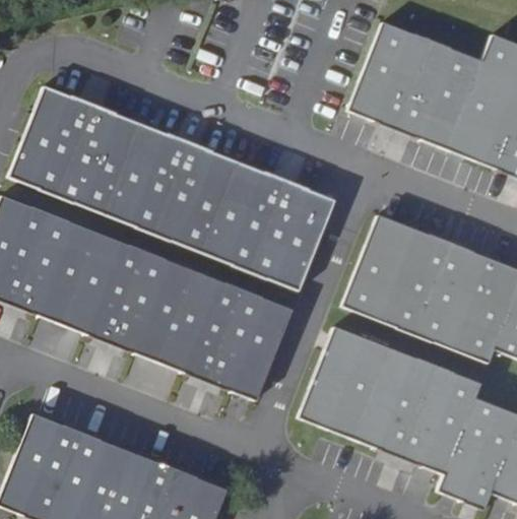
[(385,125),(510,175),(513,169),(516,170),(516,45),(492,35),(480,62),(382,23),(348,111),(356,114),(358,108),(388,119),(385,125)]
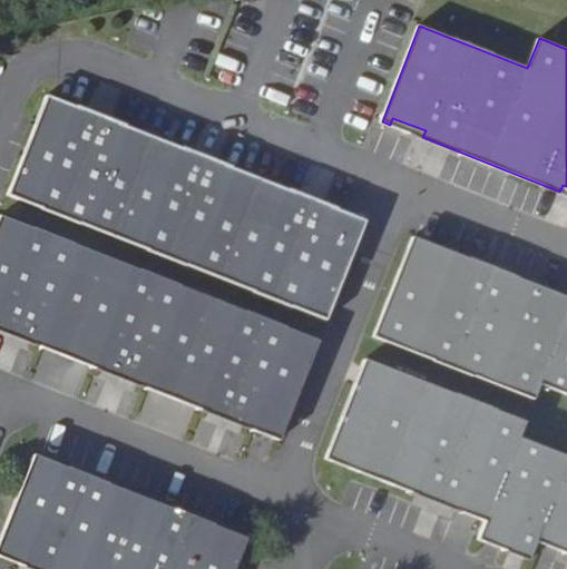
[(292,302),(330,316),(369,216),(51,92),(11,192),(48,206),(50,199),(82,212),(80,218),(154,247),(156,241),(189,254),(186,261),(260,288),(263,283),(295,295),(292,302)]
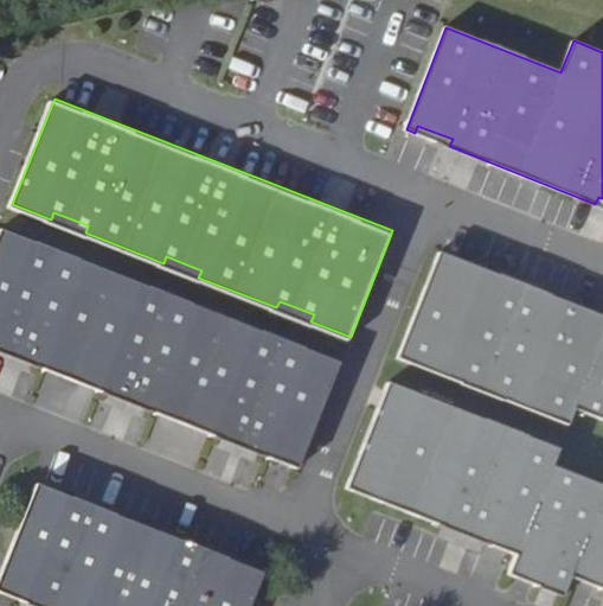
[(417,126),(415,133),(449,146),(453,139),(417,126)]
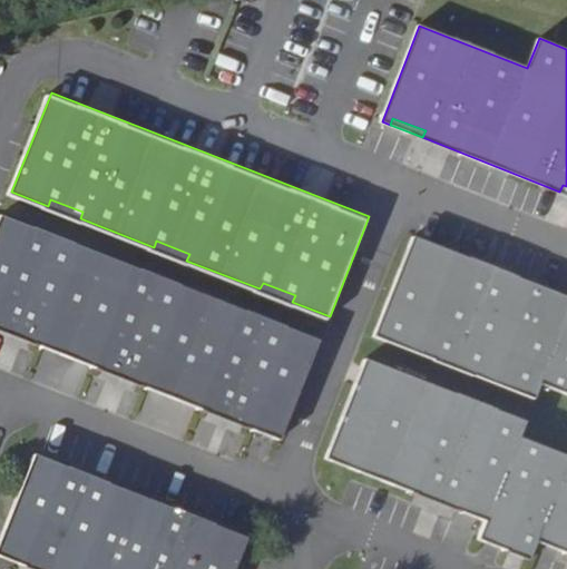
[(82,212),(50,199),(48,206),(80,218),(82,212)]
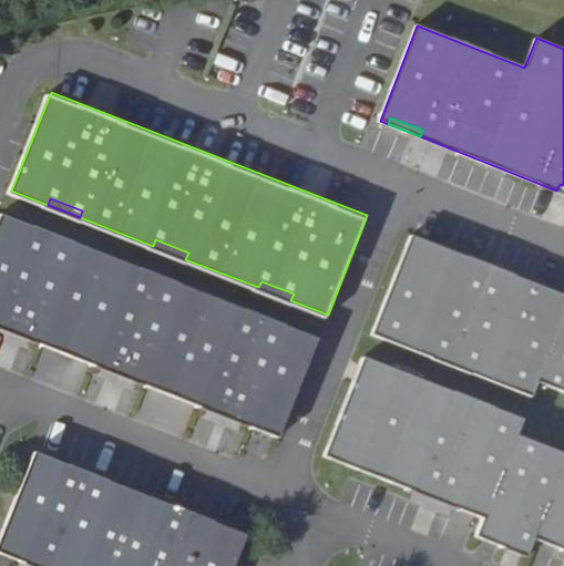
[(243,422),(279,438),(318,338),(2,214),(0,219),(0,323),(1,320),(34,333),(31,340),(104,368),(106,362),(140,374),(136,381),(211,410),(213,404),(245,417),(243,422)]
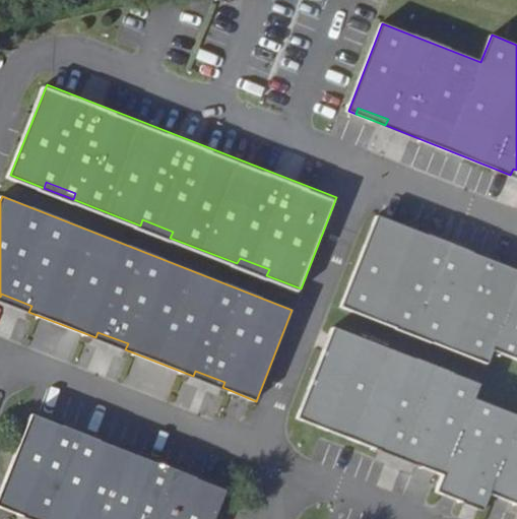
[(516,272),(458,249),(456,255),(426,243),(429,237),(379,215),(342,304),(488,364),(494,350),(516,360),(516,272)]
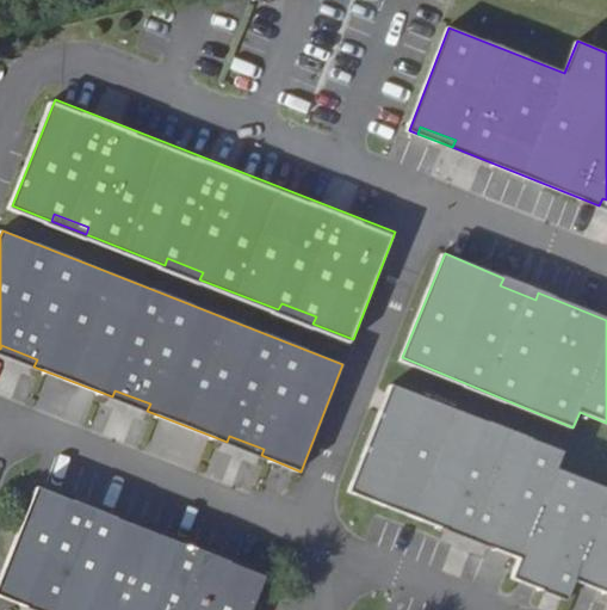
[(203,272),(167,258),(165,265),(199,279),(203,272)]
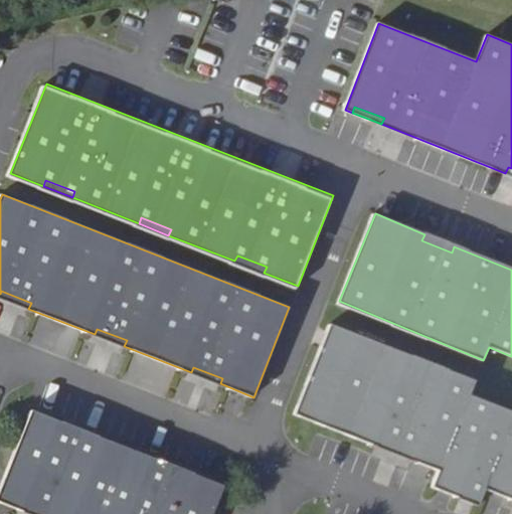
[(454,246),(424,234),(421,240),(452,252),(454,246)]
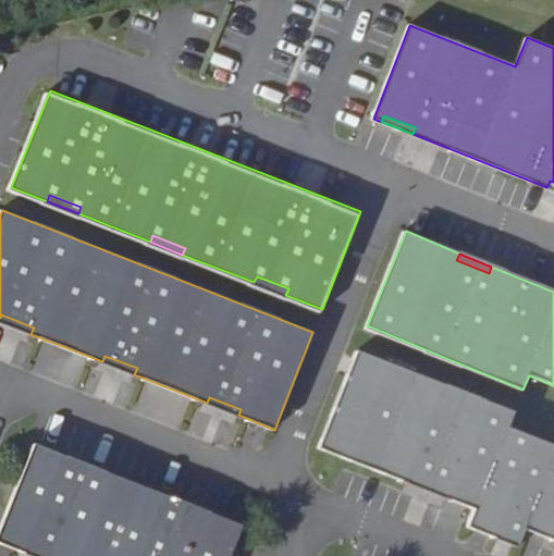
[(288,288),(257,276),(254,282),(285,295),(288,288)]
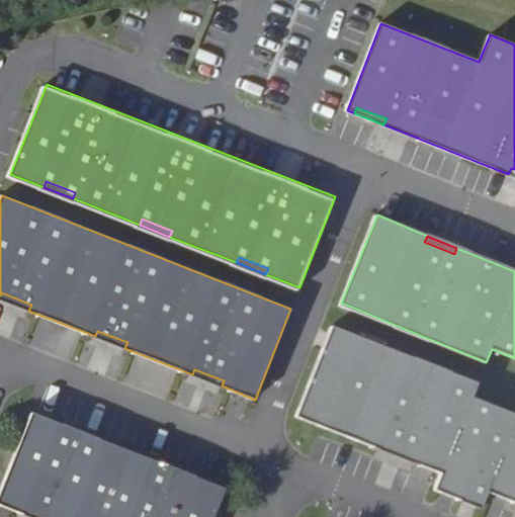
[(31,305),(1,292),(0,295),(0,298),(28,311),(31,305)]
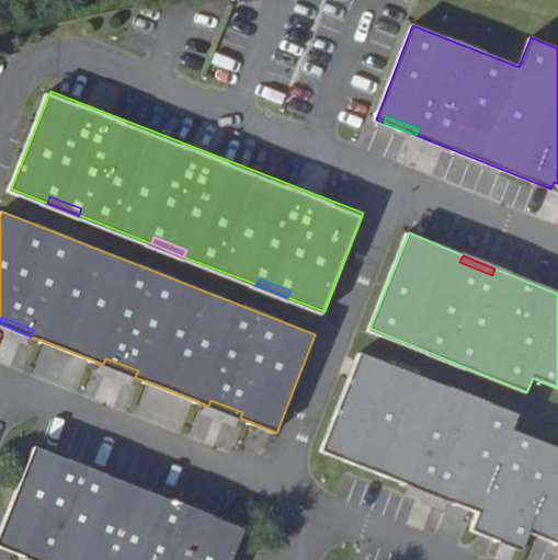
[(407,482),(477,511),(469,528),(501,541),(504,535),(523,543),(527,530),(557,544),(557,449),(511,431),(517,415),(361,351),(321,446),(375,469),(378,463),(410,475),(407,482)]
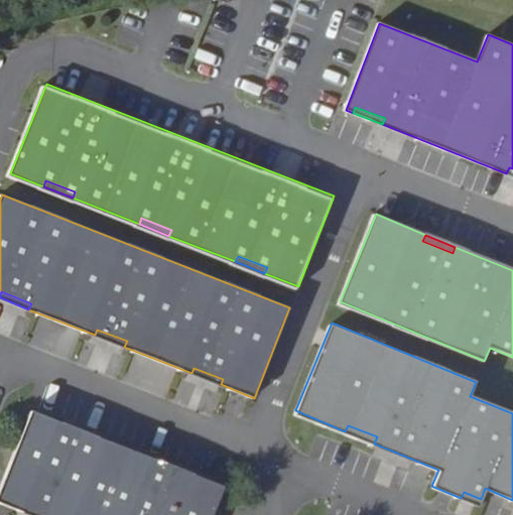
[(127,341),(97,330),(95,335),(124,347),(127,341)]
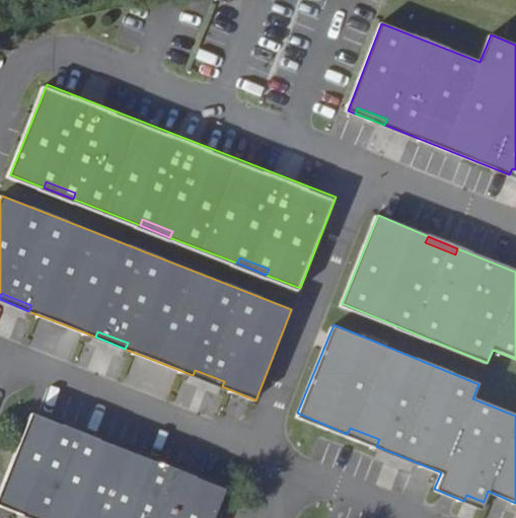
[(224,381),(195,370),(193,375),(222,386),(224,381)]
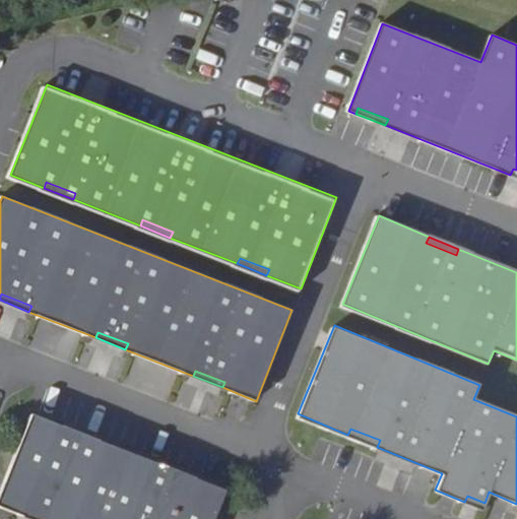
[(215,518),(228,491),(33,414),(0,495),(0,506),(25,516),(27,511),(48,518),(47,518),(215,518)]
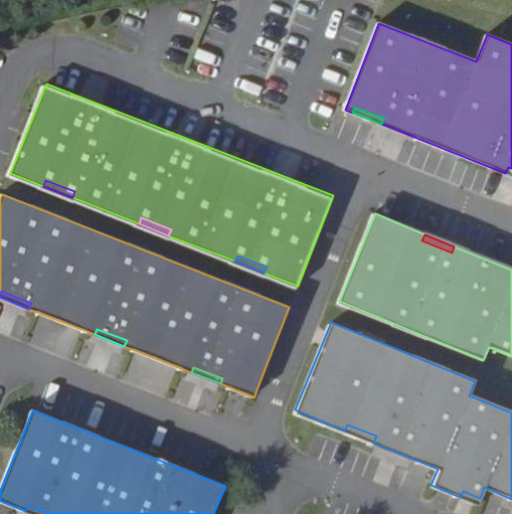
[(347,424),(344,431),(373,443),(376,436),(347,424)]
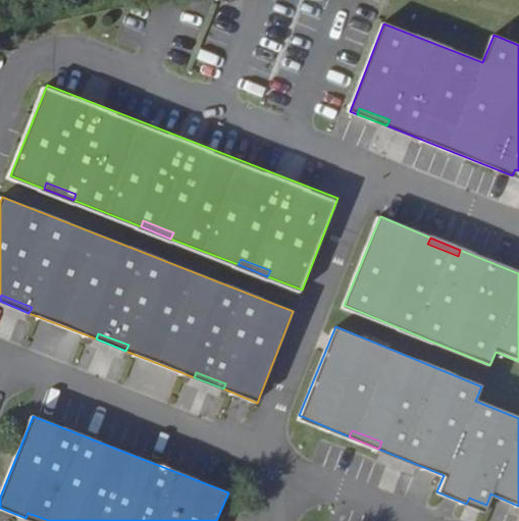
[(466,504),(483,511),(486,505),(469,498),(466,504)]
